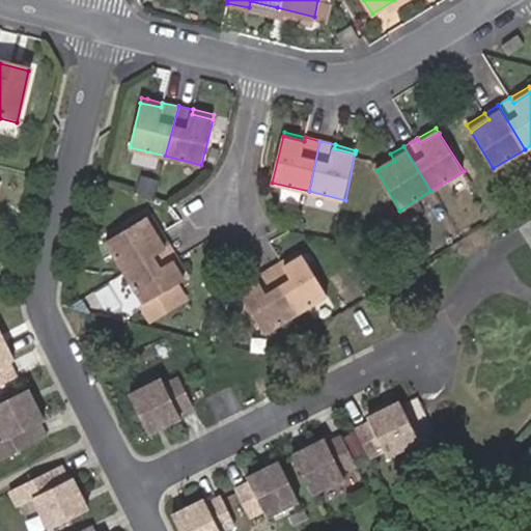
[(372,164),(376,170),(394,161),(390,154),(372,164)]
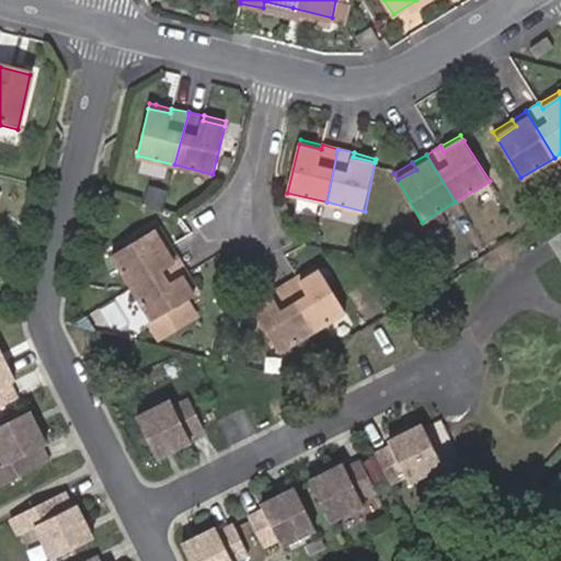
[(163,248),(171,243),(160,224),(152,229),(163,248)]
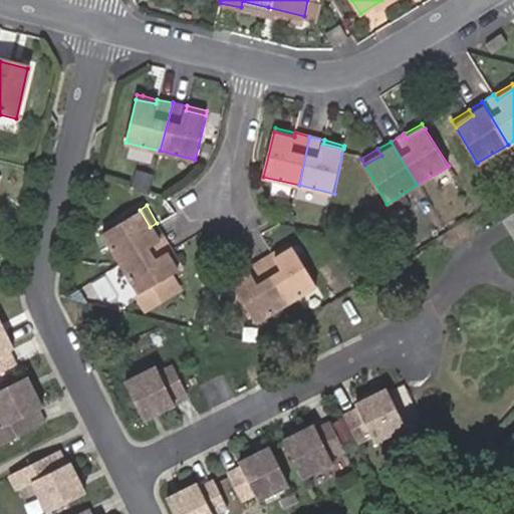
[(100,234),(119,265),(166,238),(157,223),(150,227),(140,210),(100,234)]
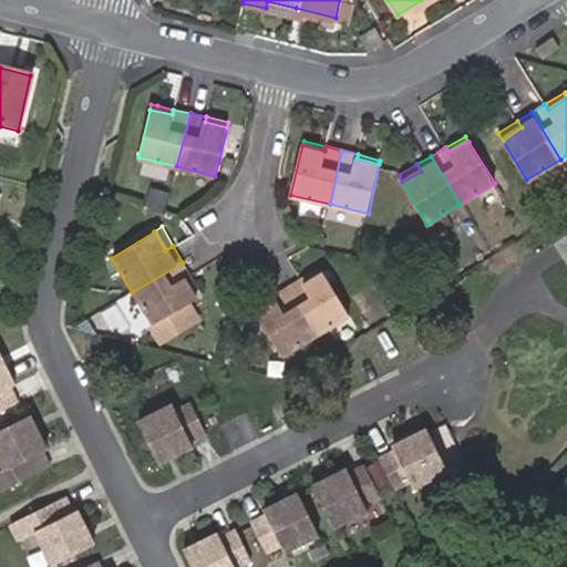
[(152,326),(195,299),(184,280),(191,276),(183,263),(132,292),(152,326)]
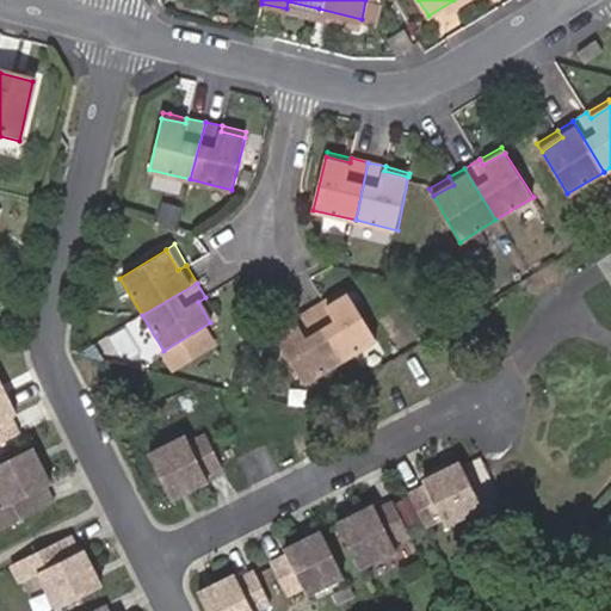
[(329,307),(351,294),(347,289),(326,301),(328,307),(329,307)]
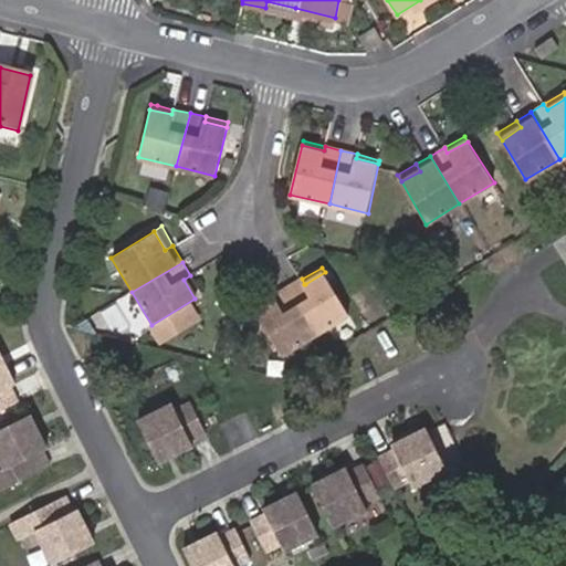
[(289,286),(316,333),(348,314),(325,272),(305,284),(304,284),(302,279),(289,286)]
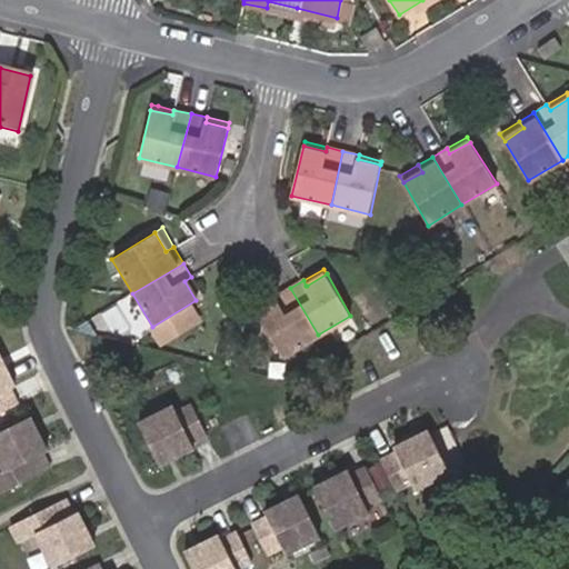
[(185,281),(196,300),(203,296),(191,277),(185,281)]
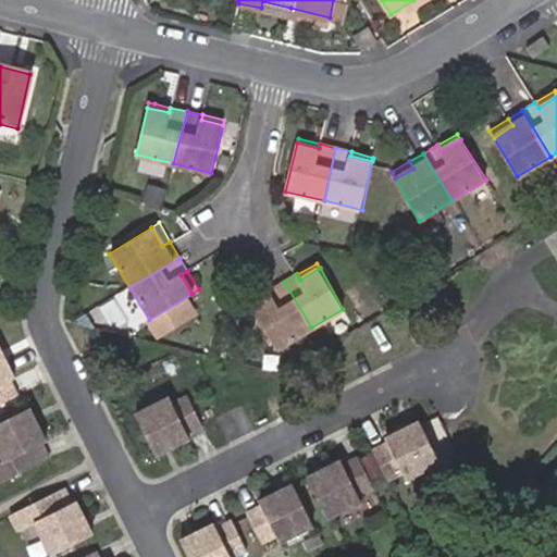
[(275,349),(311,327),(284,282),(268,292),(272,297),(252,308),(275,349)]
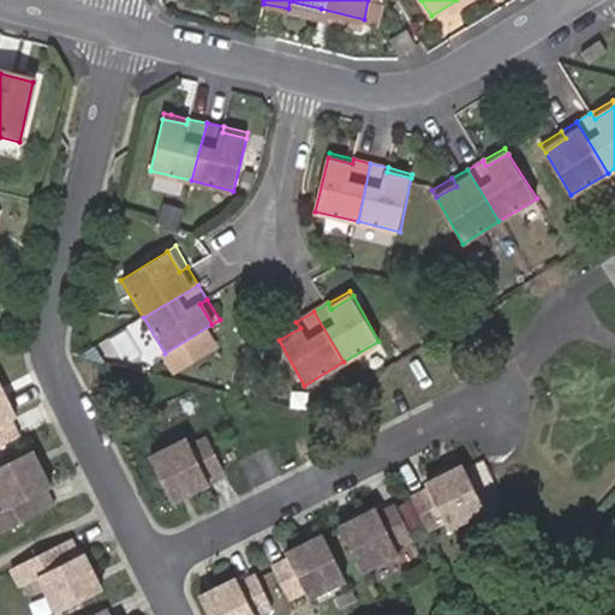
[(275,335),(279,340),(300,328),(296,322),(275,335)]
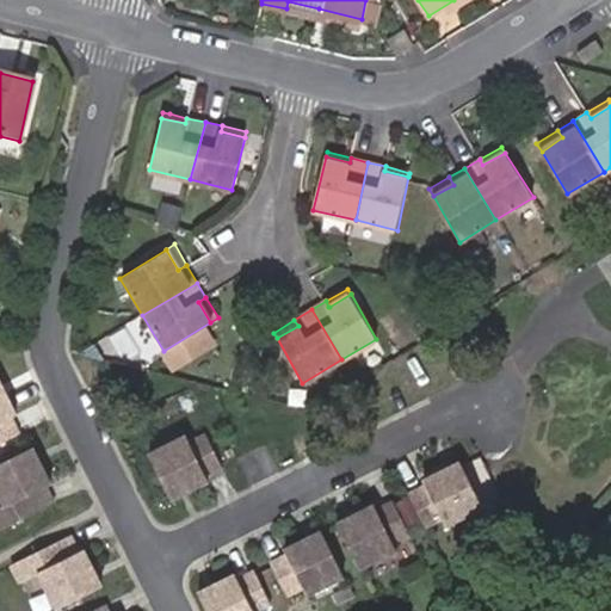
[(12,423),(0,396),(0,446),(14,440),(7,425),(12,423)]
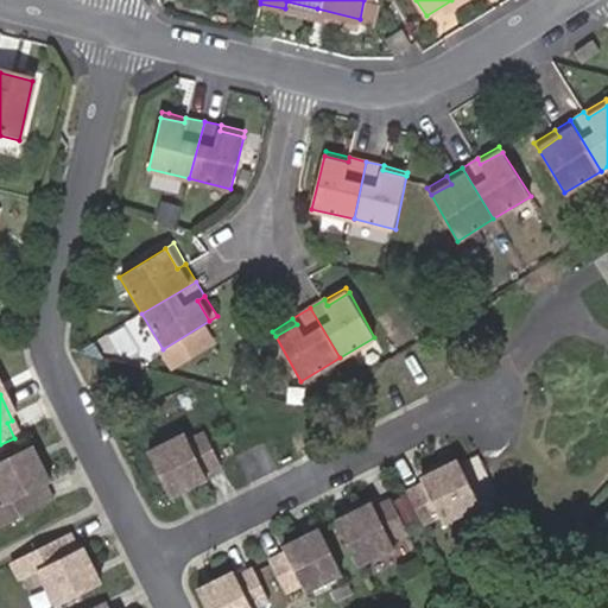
[(170,502),(208,483),(206,479),(221,472),(203,434),(188,441),(185,437),(147,455),(170,502)]
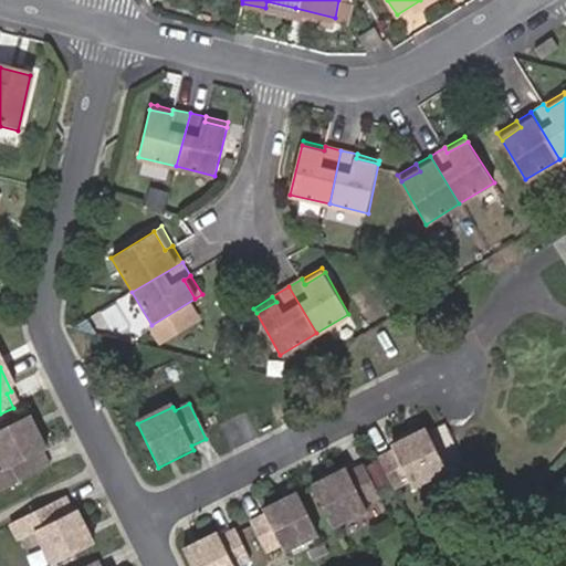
[(42,456),(24,421),(0,432),(0,467),(4,475),(0,477),(0,493),(44,472),(38,459),(42,456)]
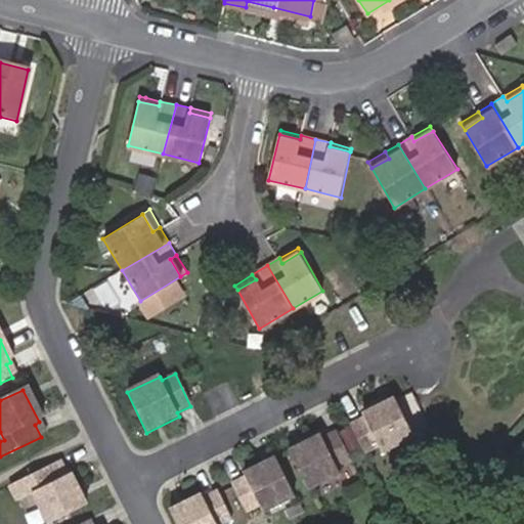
[(364,420),(350,426),(364,454),(379,447),(381,452),(411,438),(394,400),(362,415),(364,420)]
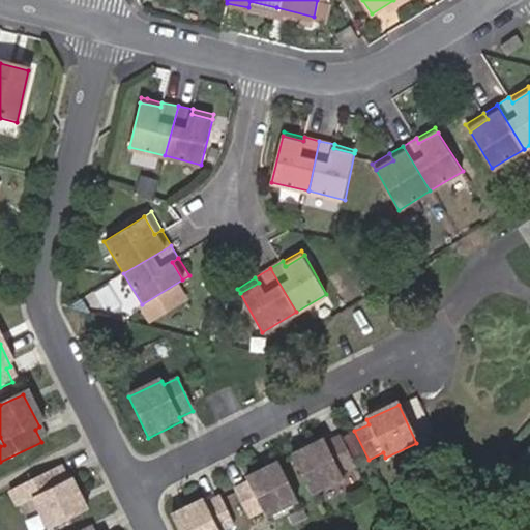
[(325,440),(293,457),(312,495),(344,478),(343,474),(355,467),(341,437),(327,444),(325,440)]
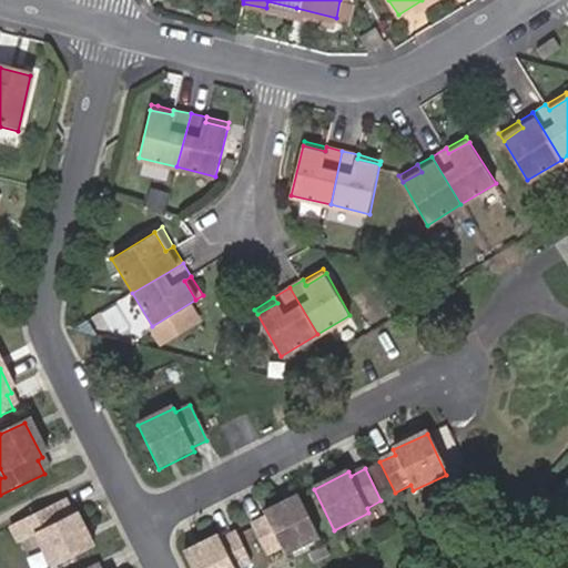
[(267,517),(253,524),(267,556),(283,549),(285,554),(318,538),(298,496),(265,513),(267,517)]
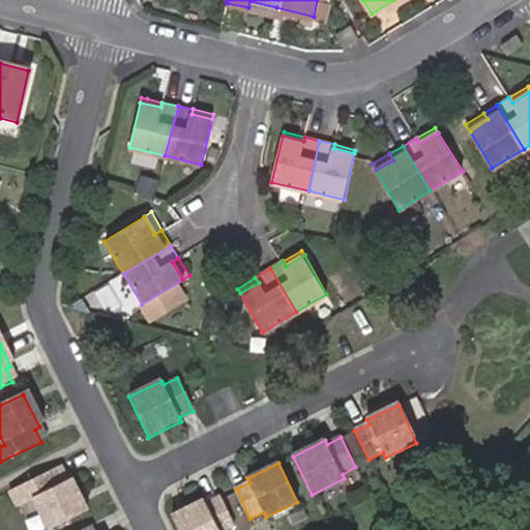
[(65,484),(58,470),(5,496),(12,510),(32,501),(46,529),(54,529),(84,516),(67,483),(65,484)]
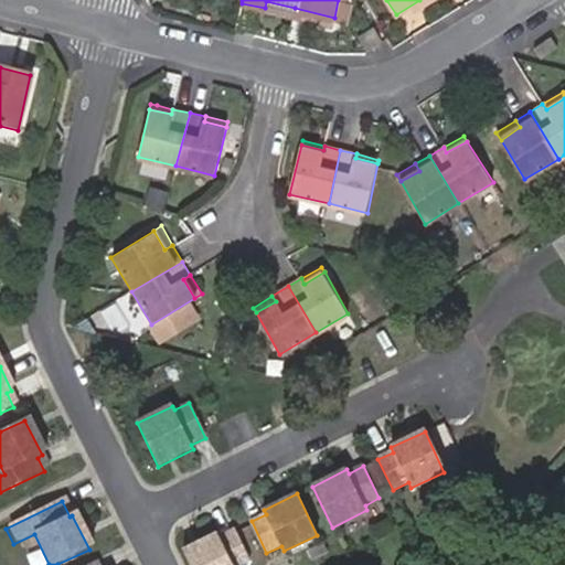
[(217,532),(185,547),(193,564),(241,564),(251,561),(235,530),(220,536),(217,532)]
